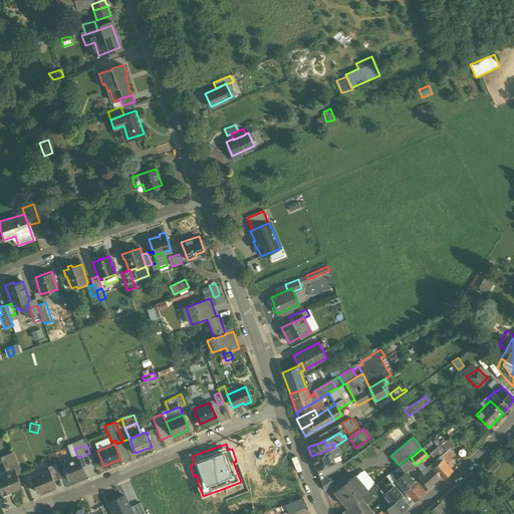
[(328,450),(311,456),(320,479),(333,470),(330,465),(333,464),(333,462),(329,454),(328,450)]
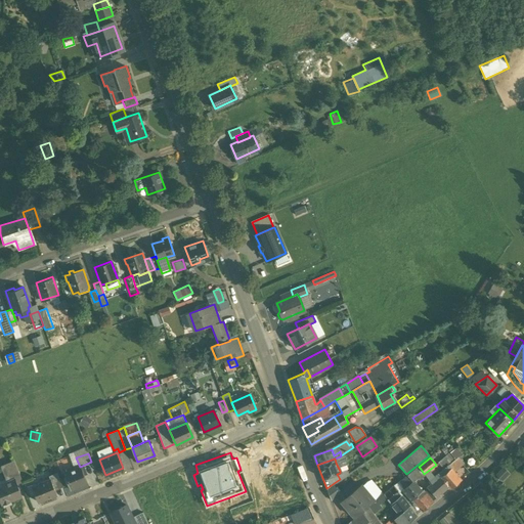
[(457,463),(454,460),(448,466),(453,471),(460,466),(457,463)]
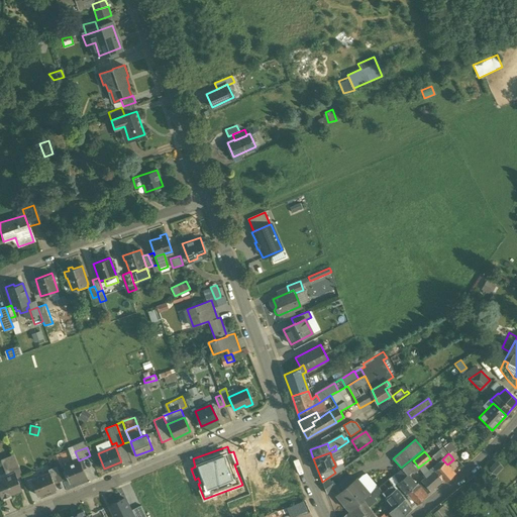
[(447,464),(442,459),(432,468),(442,481),(444,482),(454,474),(447,464)]
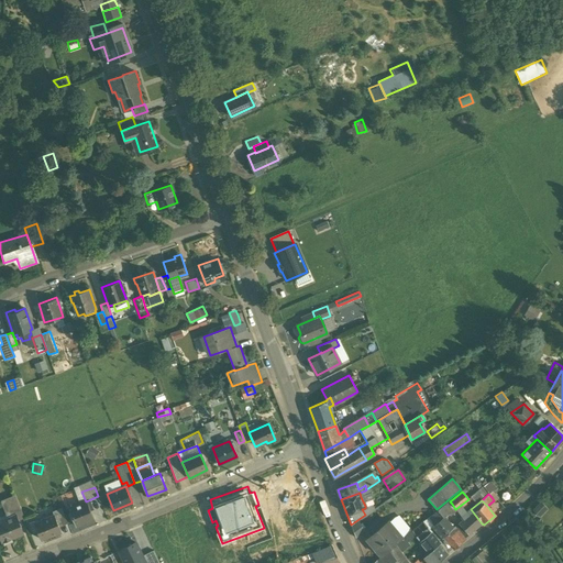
[(92,518),(86,501),(68,508),(76,525),(92,518)]
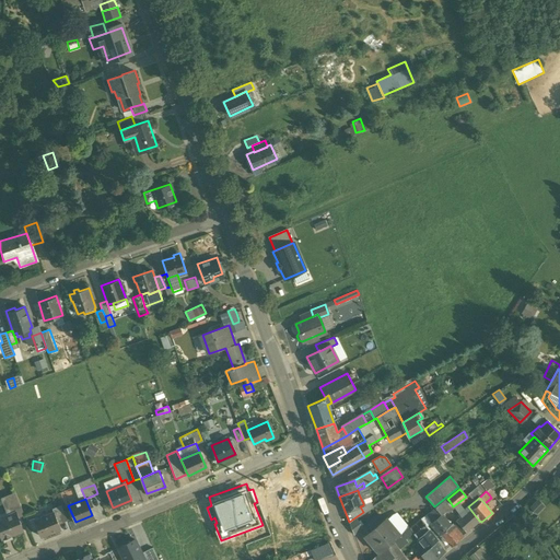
[(447,499),(435,509),(440,514),(450,506),(447,503),(450,501),(447,499)]
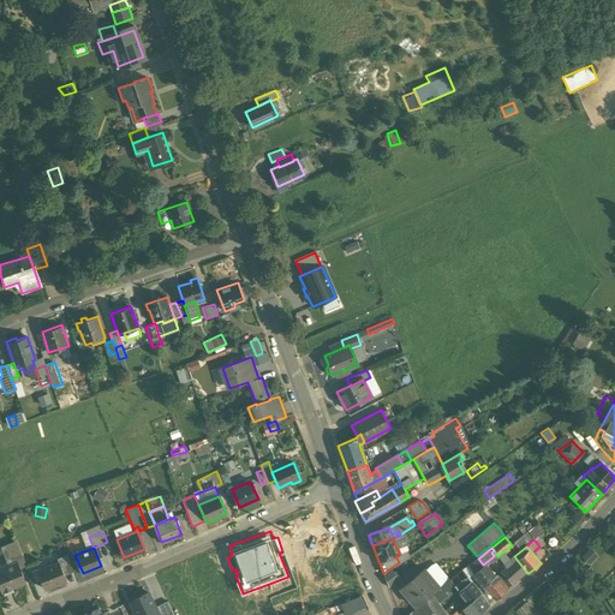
[(598,557),(589,548),(580,556),(590,566),(598,557)]
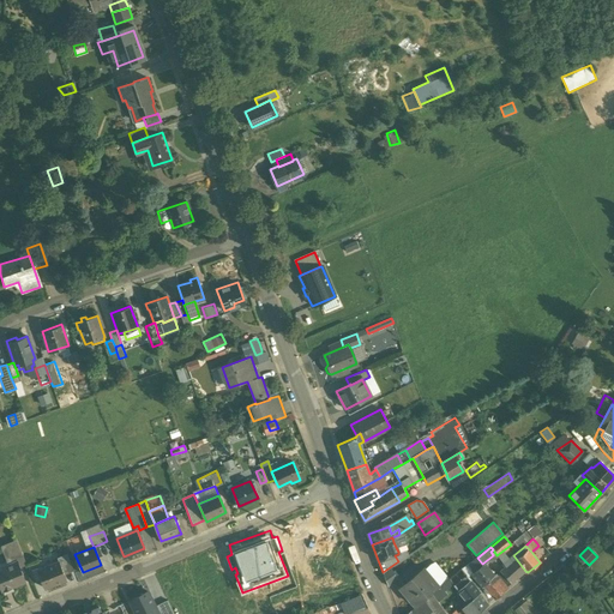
[(409,554),(407,549),(398,552),(398,554),(395,555),(398,561),(409,554)]
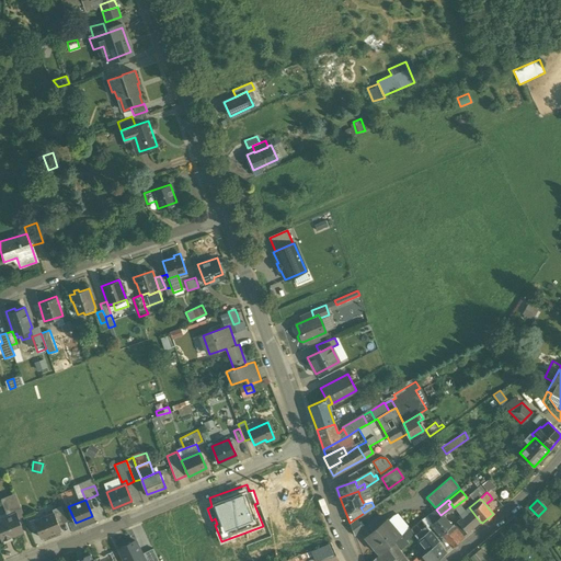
[(49,506),(56,522),(66,517),(60,503),(49,506)]
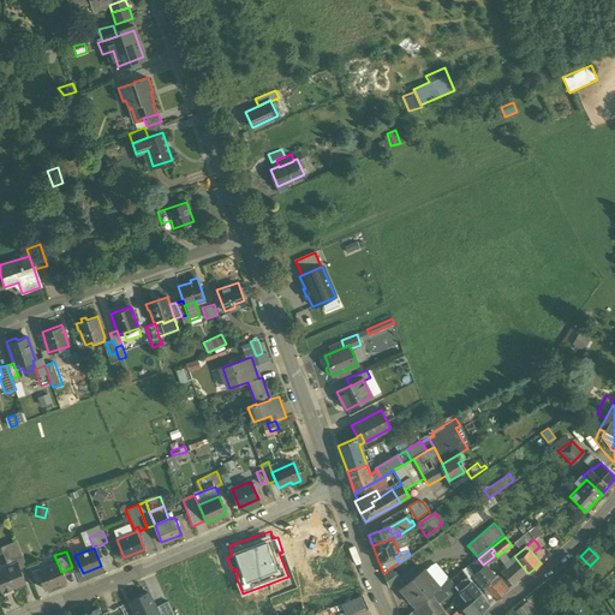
[(22,556),(11,560),(17,573),(27,568),(22,556)]
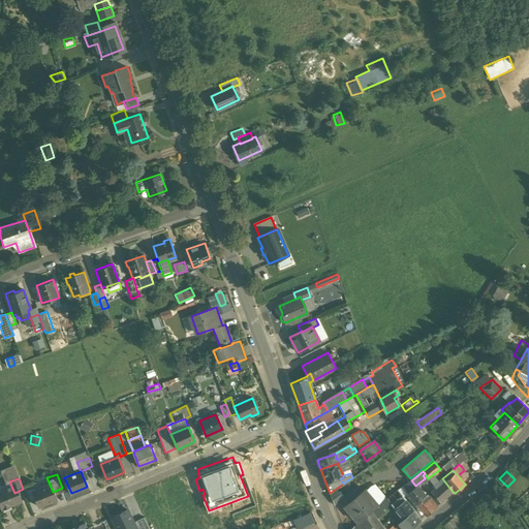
[(453,492),(442,478),(437,481),(440,485),(432,493),(440,503),(453,492)]
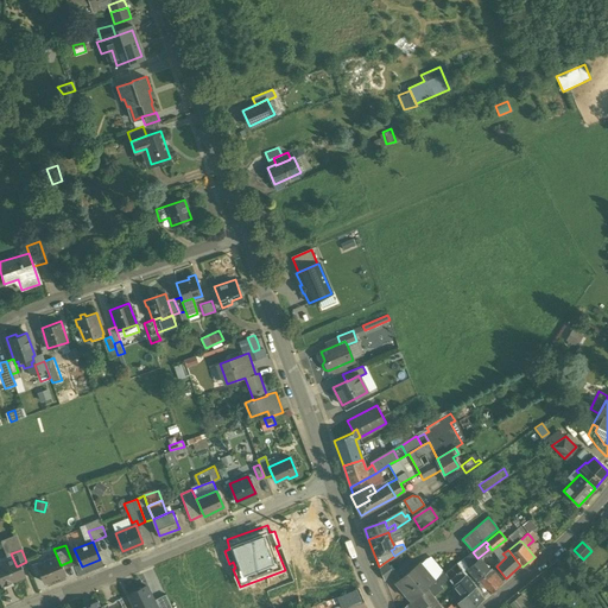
[(477,558),(473,552),(462,561),(468,568),(477,558)]
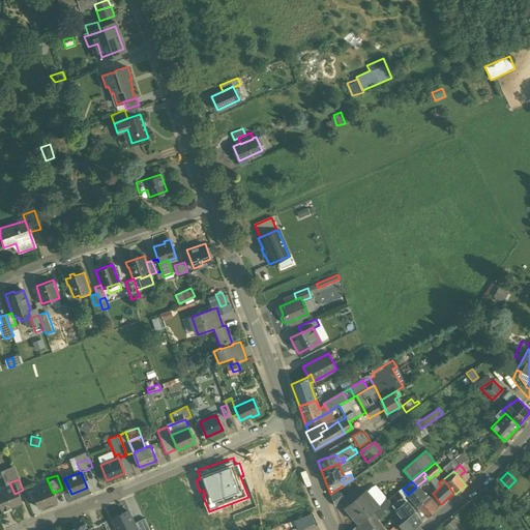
[(15,494),(9,482),(0,486),(0,517),(10,512),(7,507),(18,503),(15,494)]
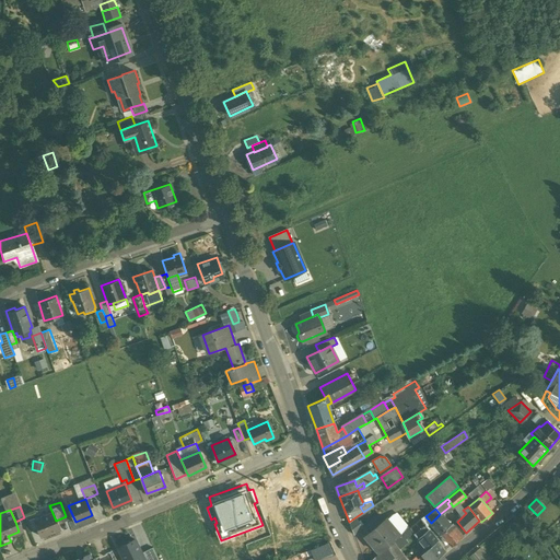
[(59,528),(56,521),(50,510),(25,520),(30,533),(37,529),(39,536),(59,528)]
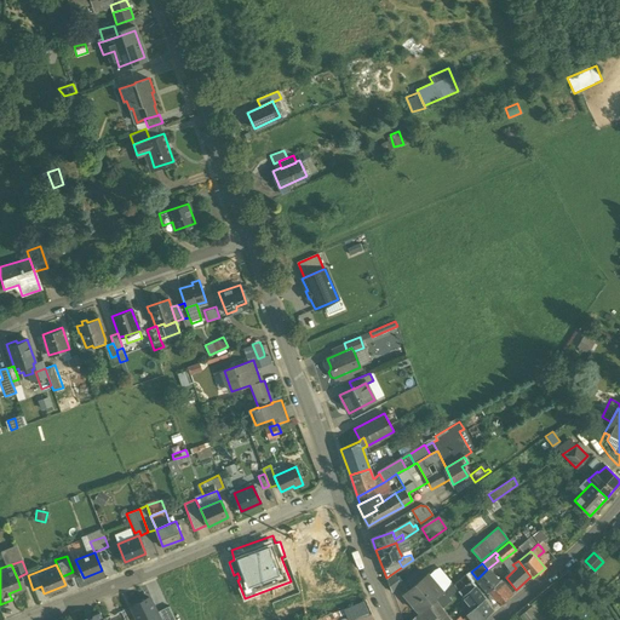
[(429,574),(428,574),(407,591),(414,601),(411,602),(419,612),(435,598),(441,593),(442,592),(448,587),(435,569),(429,574)]
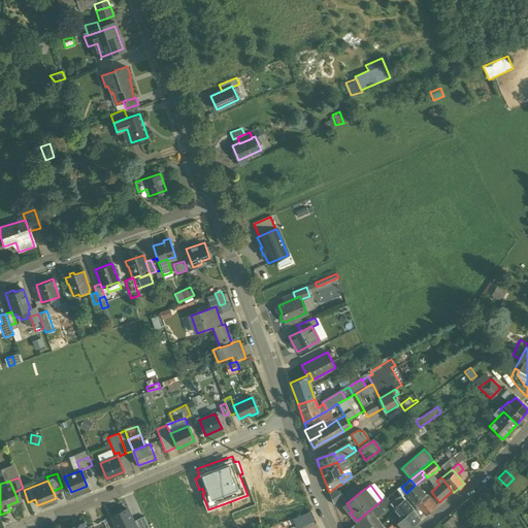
[(424,496),(415,485),(406,493),(416,503),(424,496)]
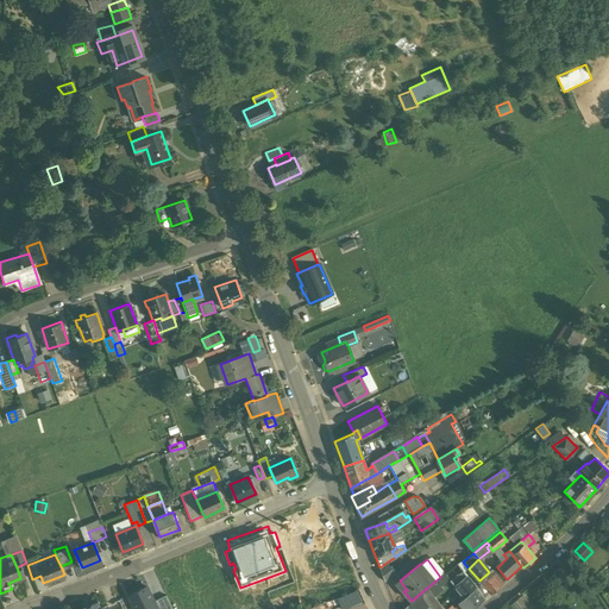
[(457,564),(444,573),(450,581),(462,571),(457,564)]
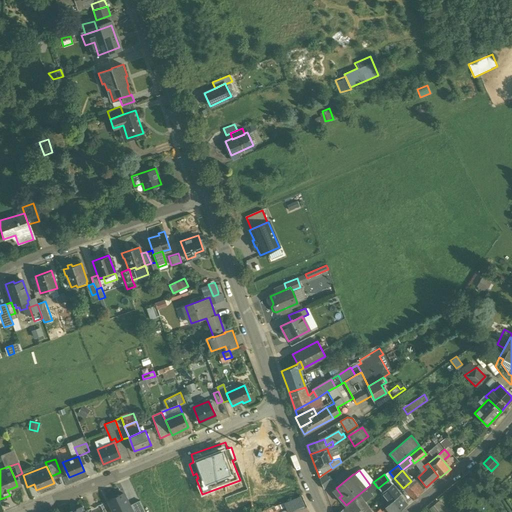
[(400,495),(388,480),(378,488),(390,503),(400,495)]
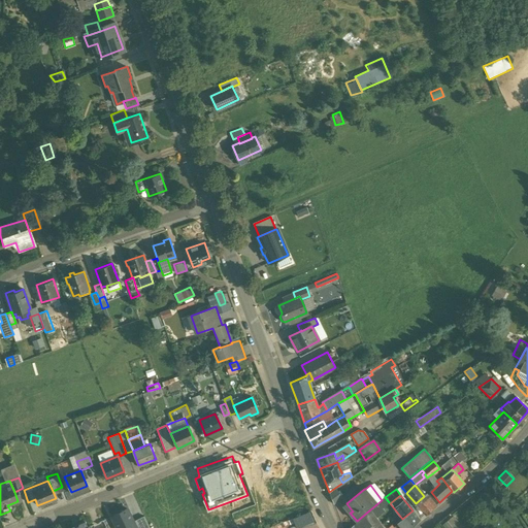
[(424,496),(416,503),(426,516),(434,507),(424,496)]
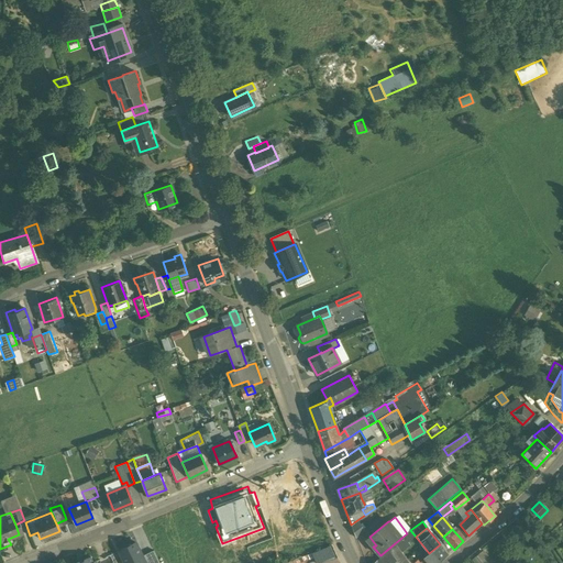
[(414,555),(400,539),(395,543),(407,560),(414,555)]
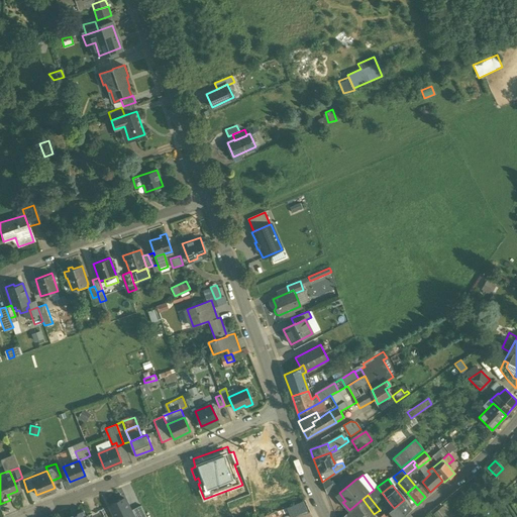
[(124,498),(110,505),(115,516),(133,516),(130,511),(124,498)]
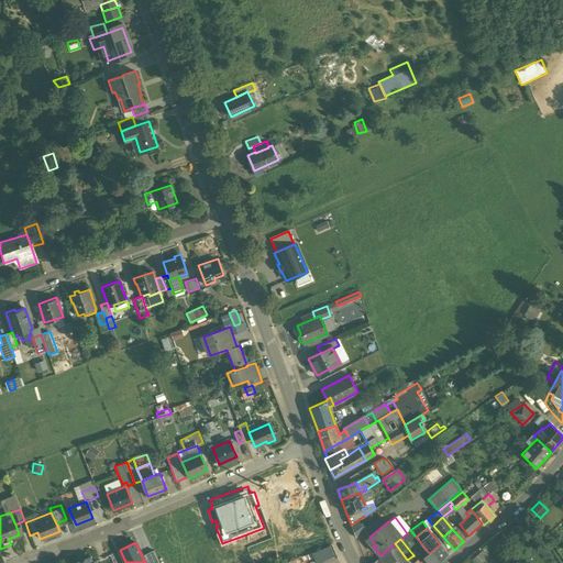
[(409,562),(407,560),(395,543),(388,549),(396,560),(392,562),(409,562)]
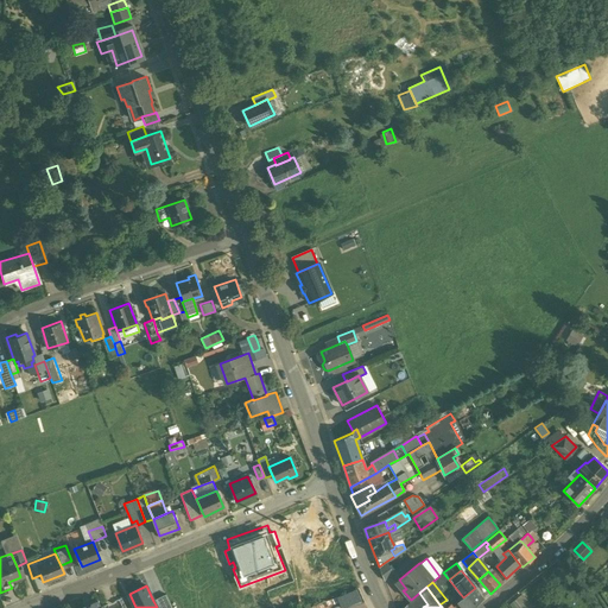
[(463,597),(457,602),(462,607),(472,607),(483,599),(475,588),(463,597)]
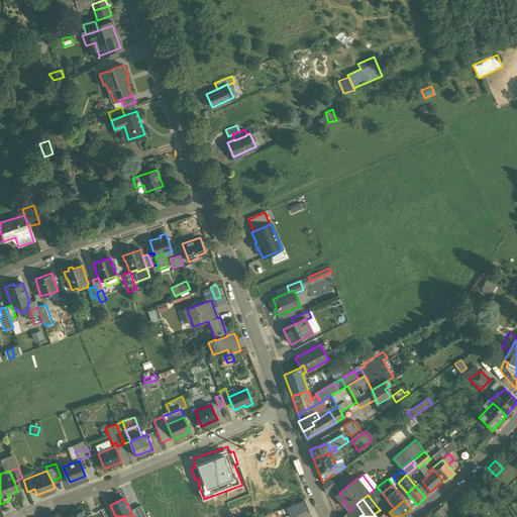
[(291,516),(308,512),(303,501),(285,508),(289,516),(291,516)]
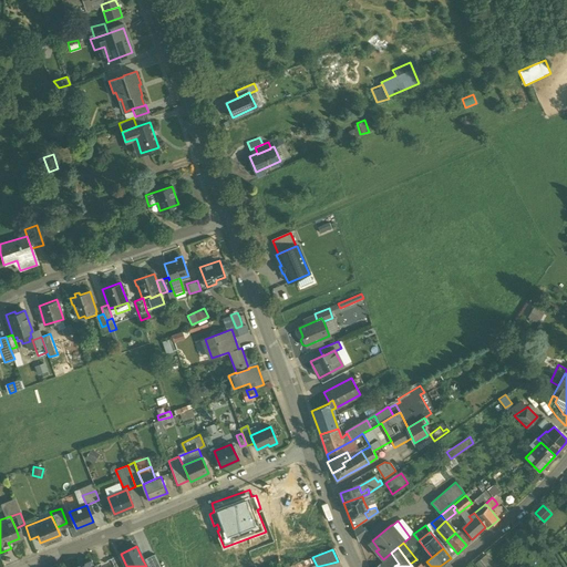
[(391,553),(374,566),(394,566),(399,564),(391,553)]
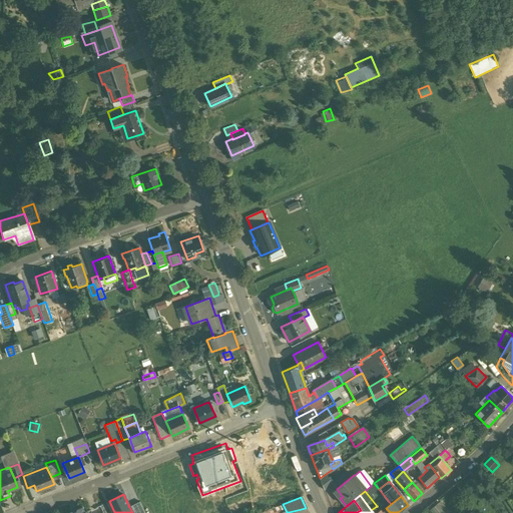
[(431,512),(450,512),(439,500),(428,509),(431,512)]
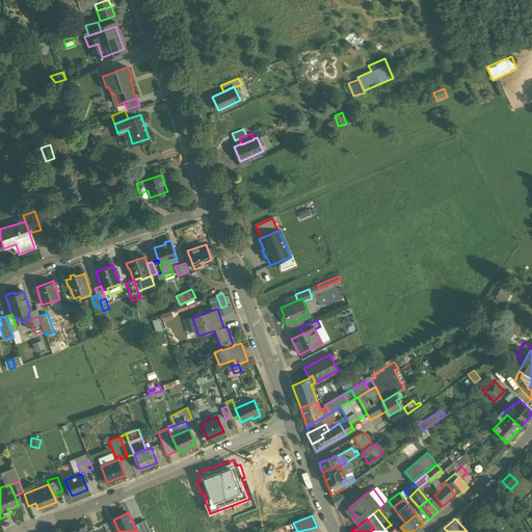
[(134,526),(137,531),(151,531),(145,521),(134,526)]
